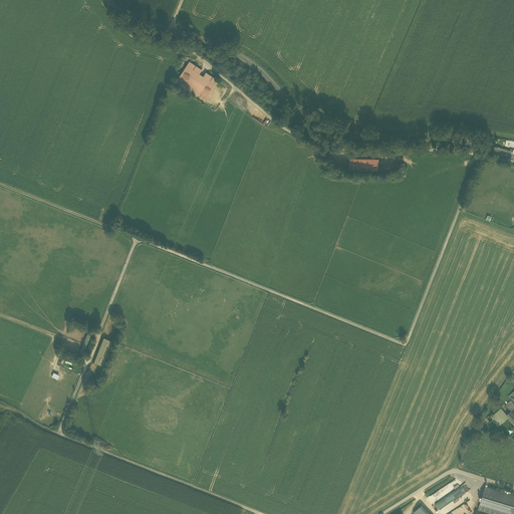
[(175,83),(205,102),(218,81),(206,73),(203,77),(199,74),(202,70),(189,62),(175,83)]
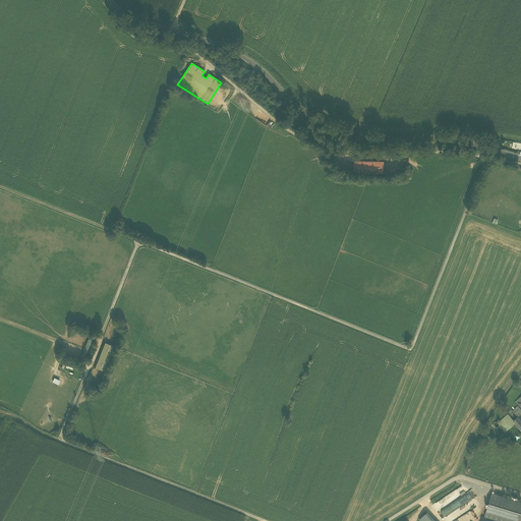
[(354,173),(384,174),(384,162),(354,161),(354,173)]
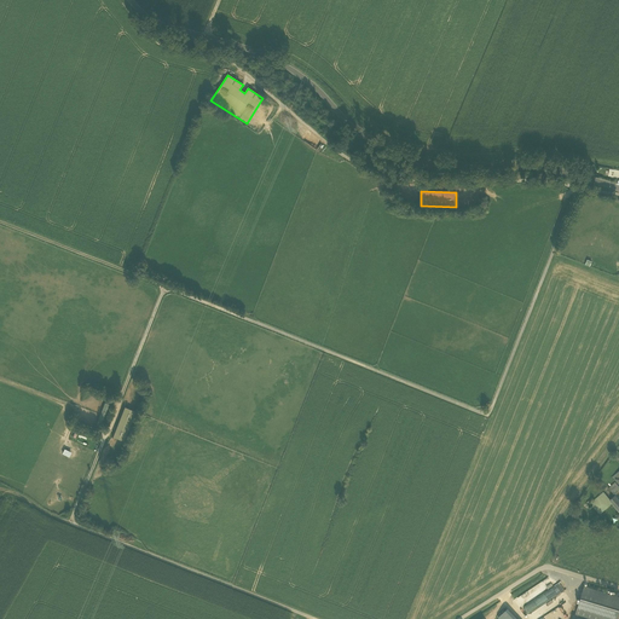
[(96,427),(102,429),(110,405),(105,403),(100,415),(96,426),(96,427)]
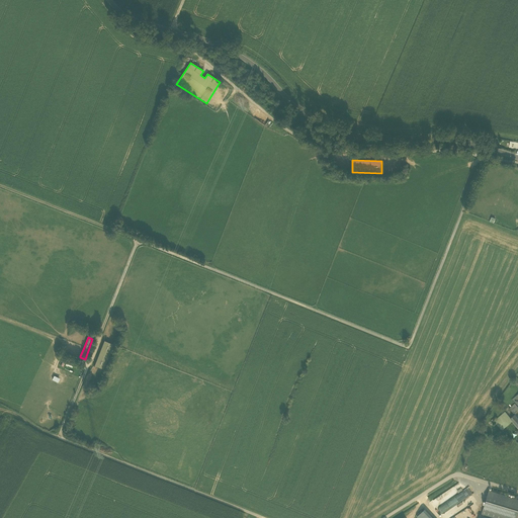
[(74,343),(73,345),(75,345),(74,348),(78,349),(78,350),(81,351),(83,346),(74,343)]
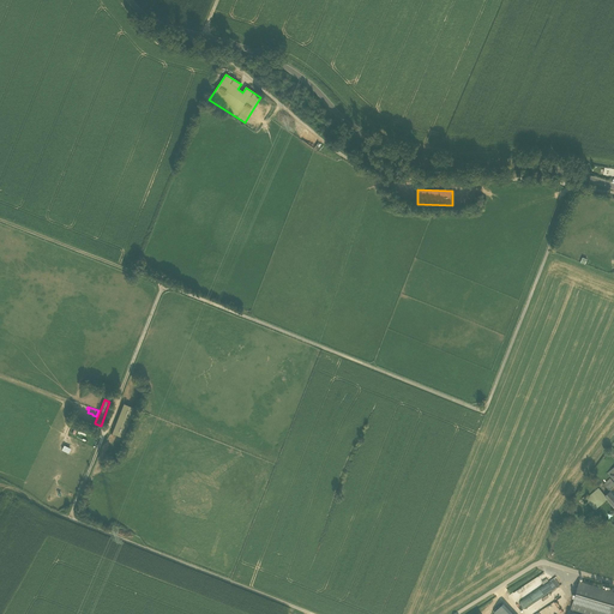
[(603,485),(609,492),(609,493),(613,488),(613,483),(611,479),(603,485)]
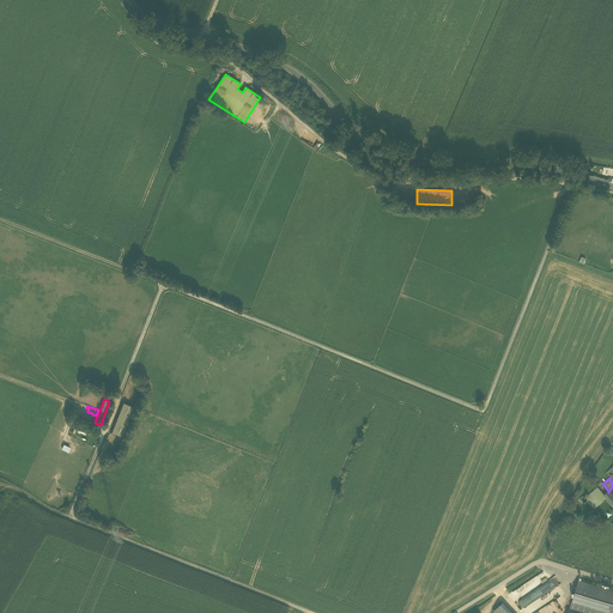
[(584,498),(594,509),(606,498),(604,496),(596,487),(584,498)]
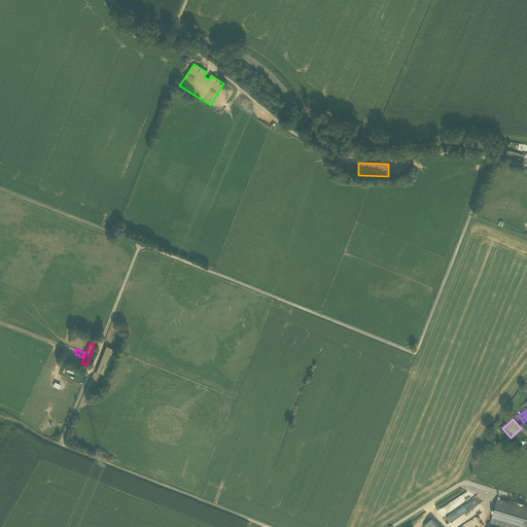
[(451,503),(451,506),(453,506),(453,504),(456,504),(458,503),(460,503),(461,504),(464,502),(464,504),(458,510),(459,515),(456,517),(456,519),(451,523),(451,525),(451,526),(459,526),(469,520),(468,503),(465,503),(469,500),(468,492),(466,492),(451,503)]
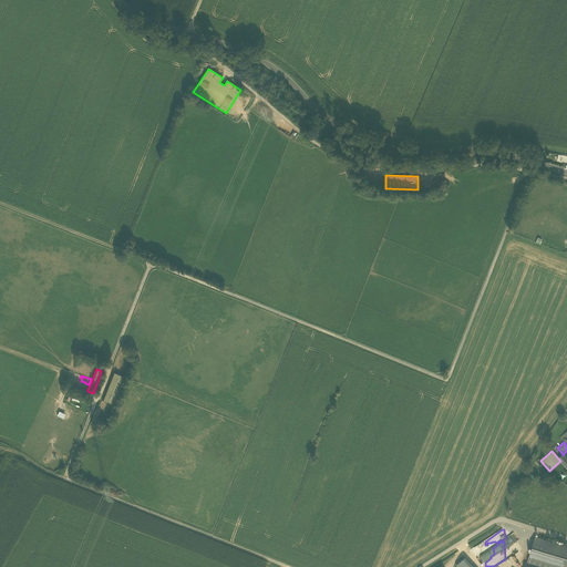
[(566,546),(535,537),(528,559),(555,566),(565,566),(566,565),(566,546)]
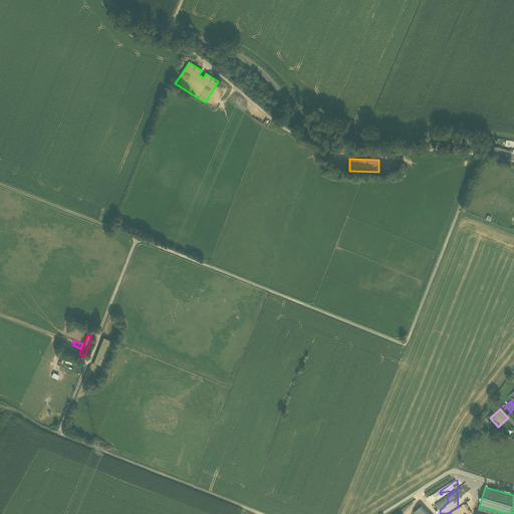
[(456,501),(460,507),(473,497),(468,491),(456,501)]
